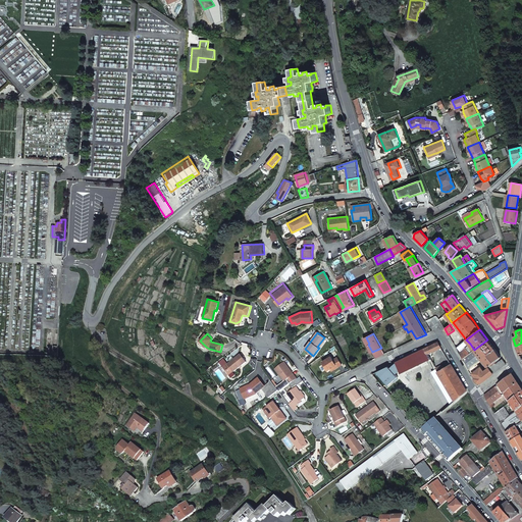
[(463,359),(469,369),(478,363),(482,360),(497,350),(489,342),(487,340),(474,350),(470,353),(463,359)]
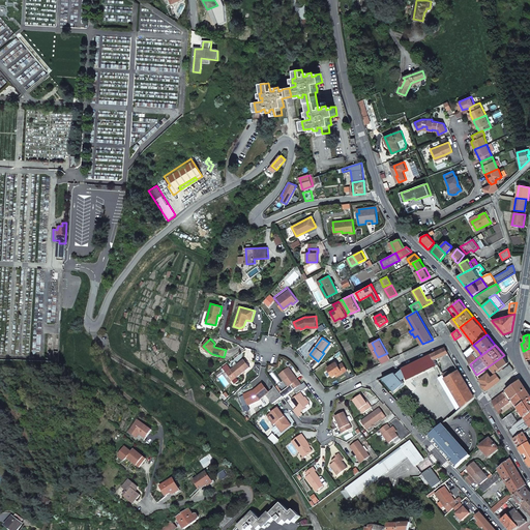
[(445,348),(432,354),(434,359),(448,353),(445,348)]
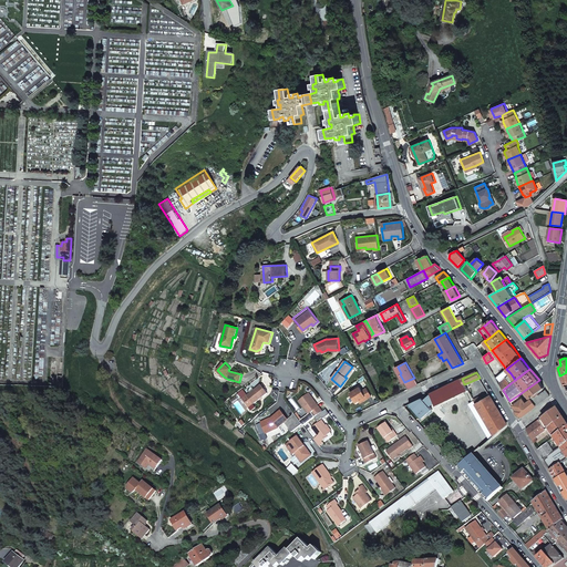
[(495,377),(503,390),(511,383),(508,380),(503,374),(500,377),(498,374),(495,377)]
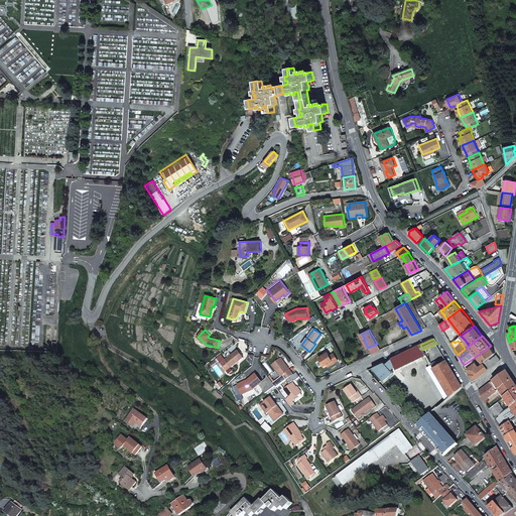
[(368,348),(371,354),(380,350),(377,344),(368,348)]
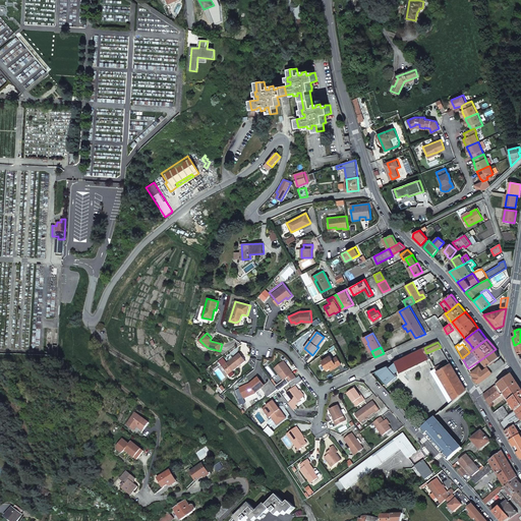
[(424,348),(396,362),(400,370),(401,372),(429,358),(427,354),(426,353),(424,348)]
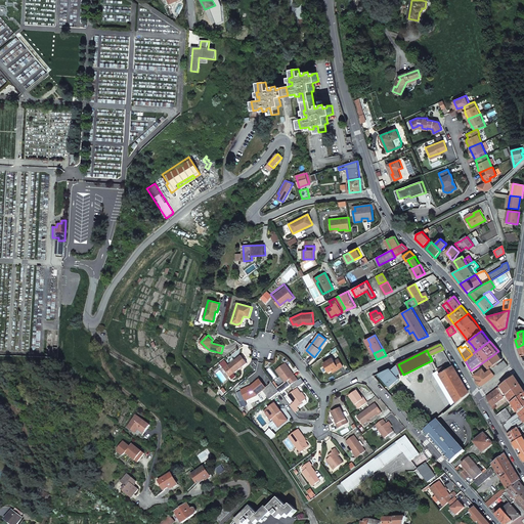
[(483,369),(474,377),(480,387),(509,365),(505,360),(497,365),(496,363),(503,358),(503,357),(498,351),(484,361),(491,369),(486,374),(483,369)]
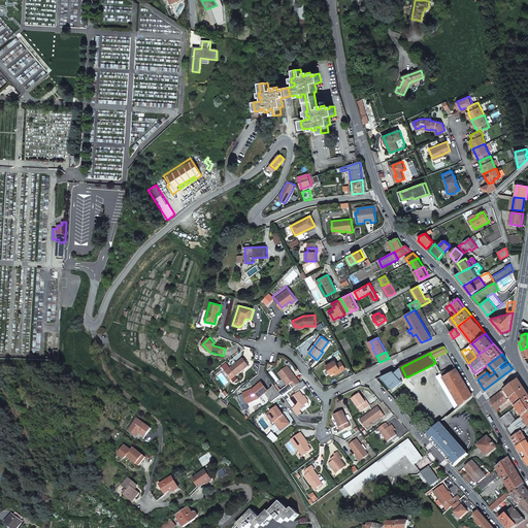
[(243,358),(230,368),(235,376),(250,366),(243,358)]
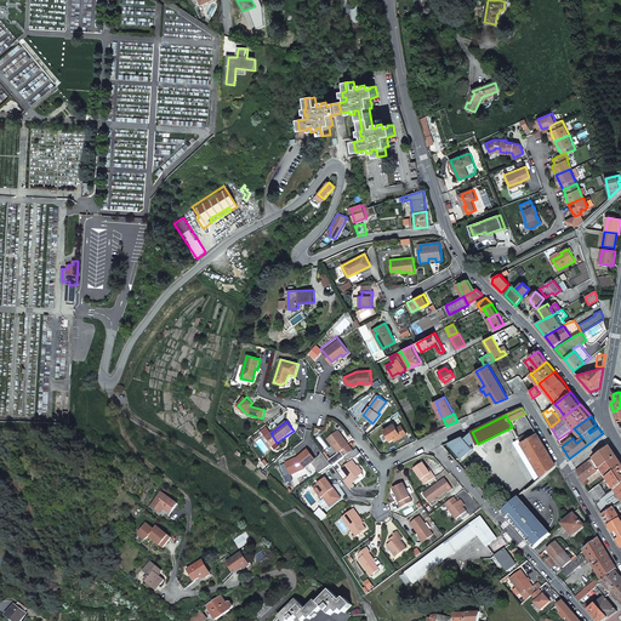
[(389,440),(396,437),(398,439),(406,434),(402,425),(397,428),(394,423),(383,431),(389,440)]
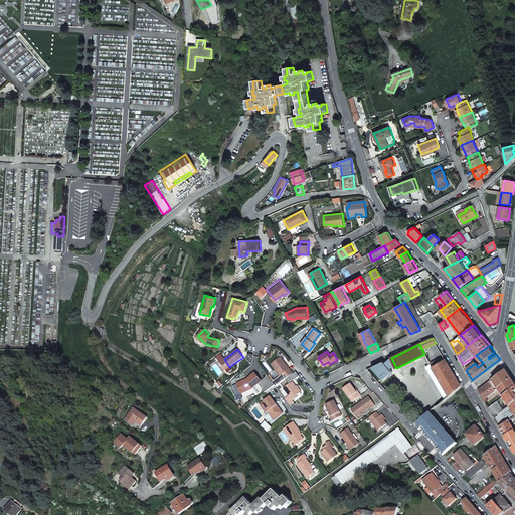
[(271,364),(281,376),(283,374),(286,379),(293,374),(280,357),(271,364)]
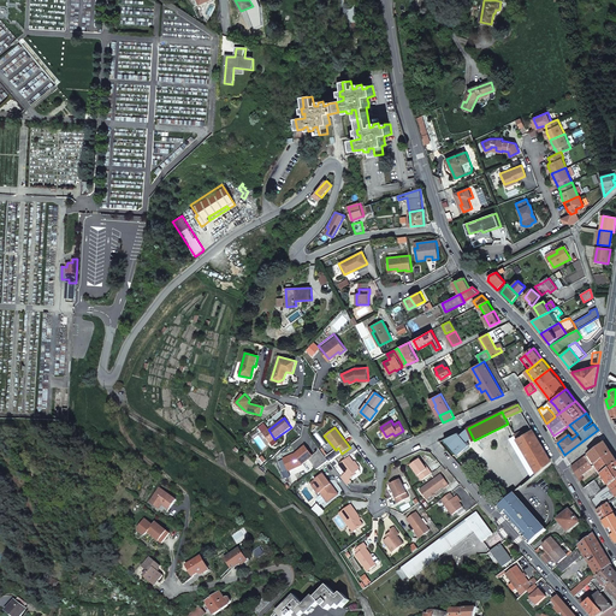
[(461,432),(445,439),(461,455),(472,445),(469,442),(473,438),(468,428),(462,433),(461,432)]
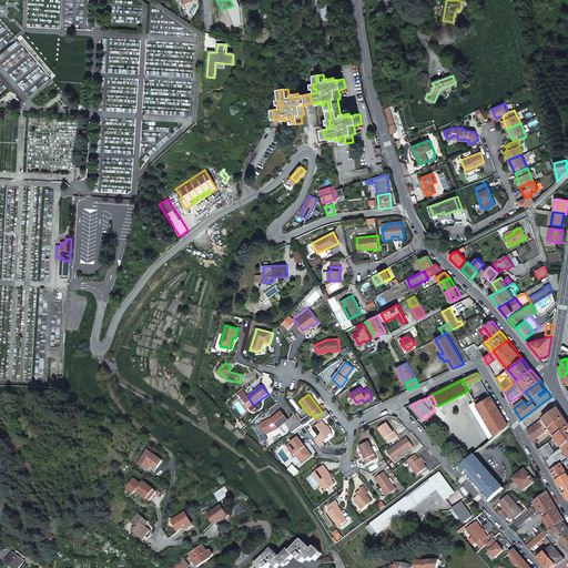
[(510,402),(513,405),(515,403),(516,405),(524,399),(520,395),(510,402)]
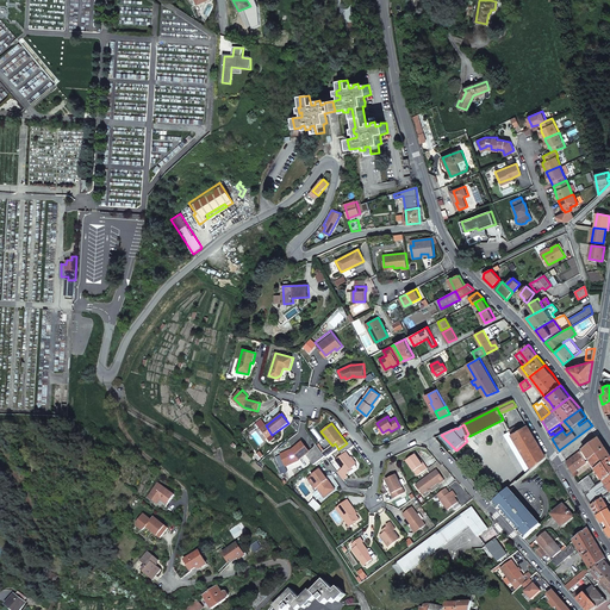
[(272,435),(266,425),(261,429),(267,439),(272,435)]
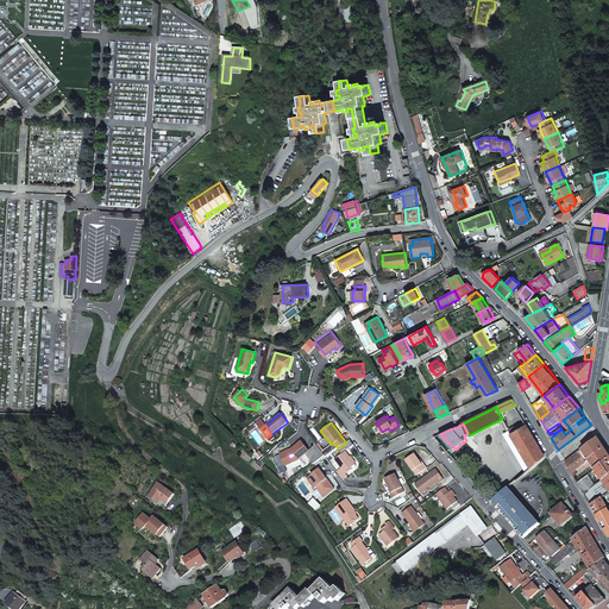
[(512,434),(532,468),(545,456),(526,426),(515,432),(512,434)]
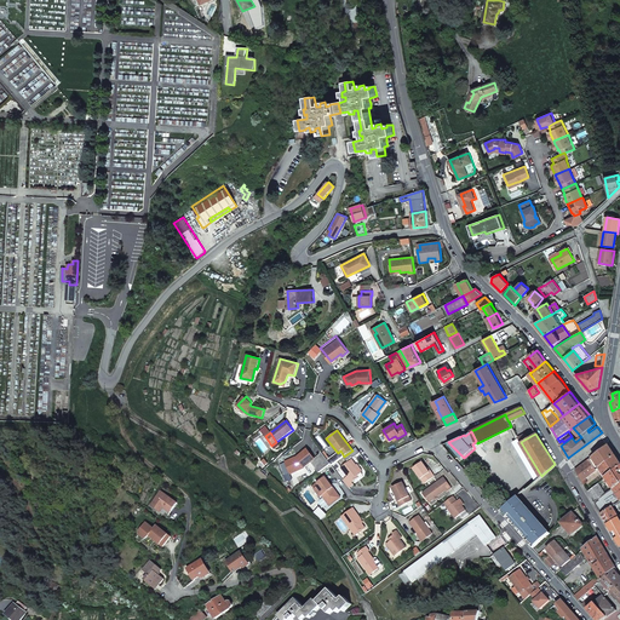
[(600,468),(615,455),(614,453),(609,446),(575,471),(583,481),(585,478),(600,468)]
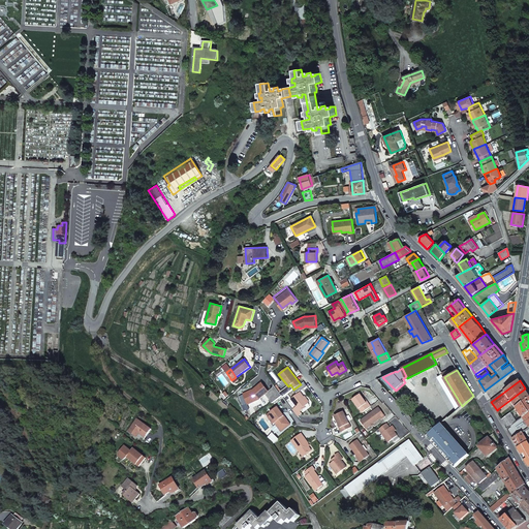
[(259,399),(269,392),(262,383),(253,391),(252,392),(252,391),(244,394),(247,404),(255,401),(255,400),(259,398),(259,399)]
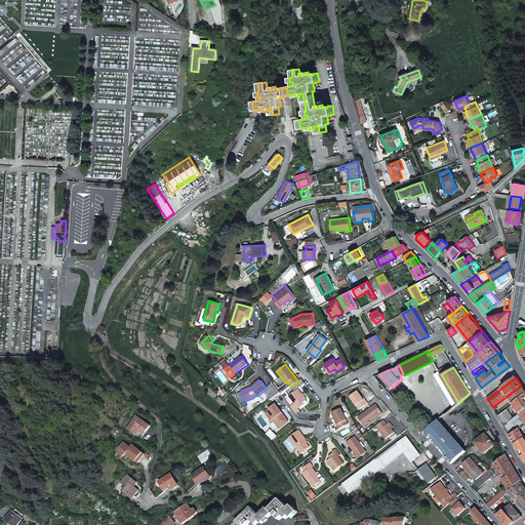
[(514,404),(524,395),(524,391),(523,388),(521,386),(508,396),(514,404)]
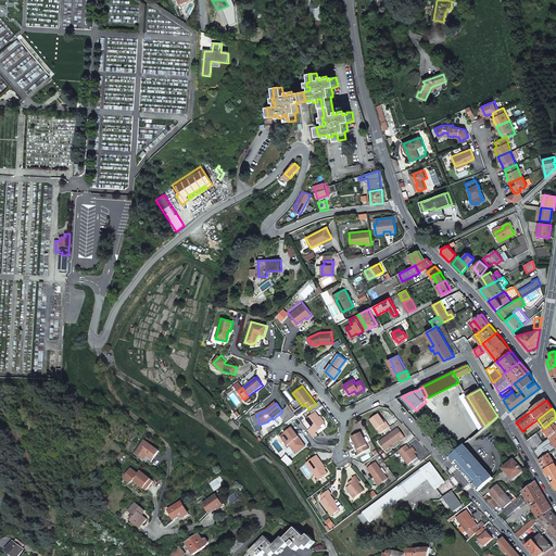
[(305,419),(312,427),(307,430),(313,438),(317,434),(316,432),(319,430),(318,428),(325,424),(315,412),(305,419)]
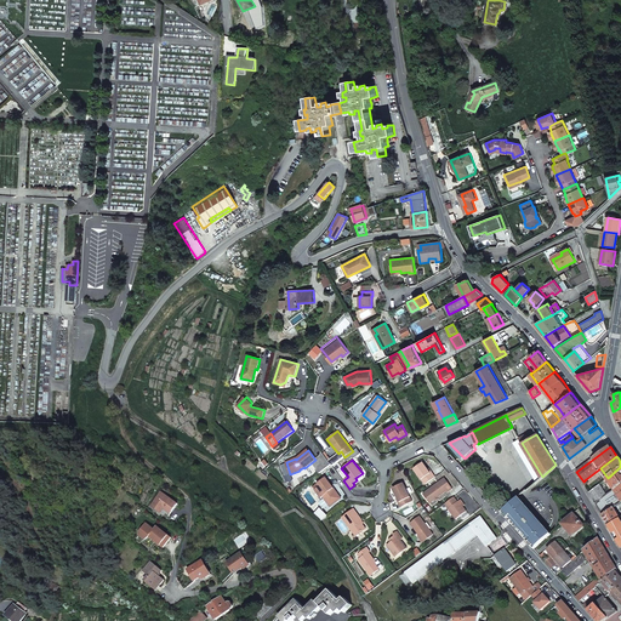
[(414,469),(425,485),(436,477),(432,472),(431,473),(427,469),(423,462),(414,469)]
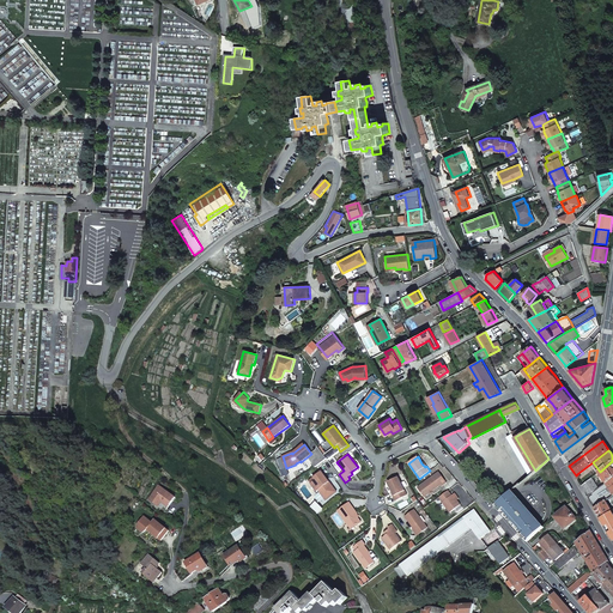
[(607,484),(612,478),(612,461),(600,472),(607,484)]
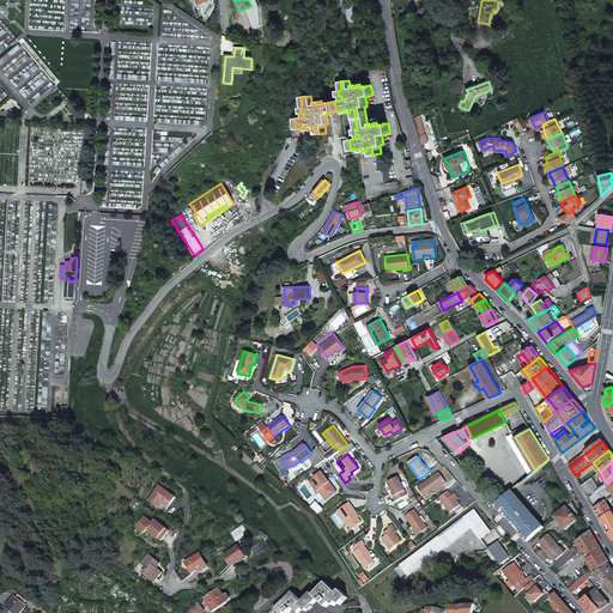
[(310,484),(316,491),(319,490),(325,498),(335,490),(332,485),(329,485),(326,480),(327,479),(321,472),(313,479),(314,480),(310,484)]
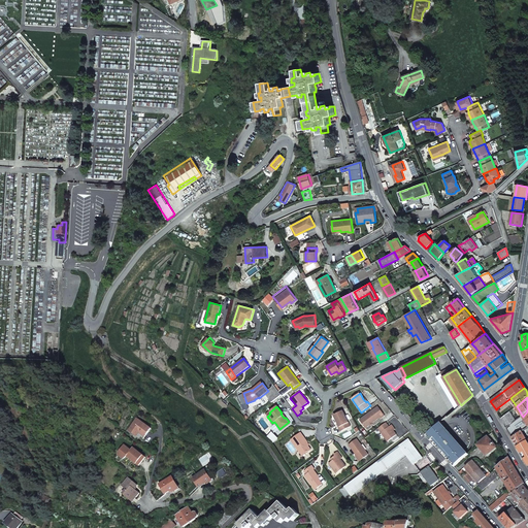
[(365,429),(378,419),(380,420),(384,416),(377,407),(359,421),(365,429)]
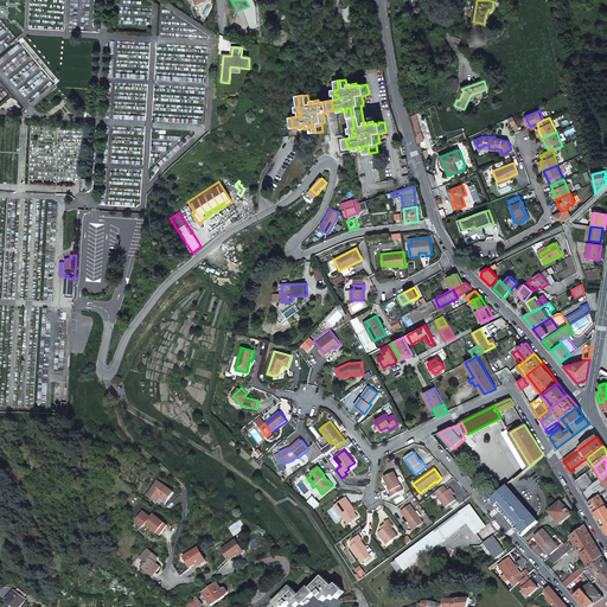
[(384,478),(391,491),(390,492),(393,496),(403,490),(395,473),(384,478)]
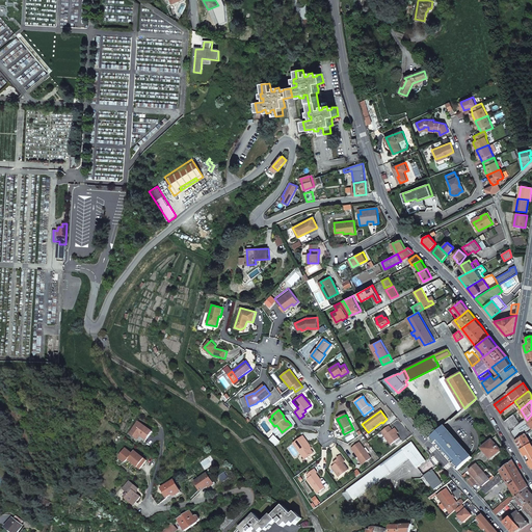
[(510,431),(521,424),(521,423),(520,423),(513,415),(505,422),(510,431)]
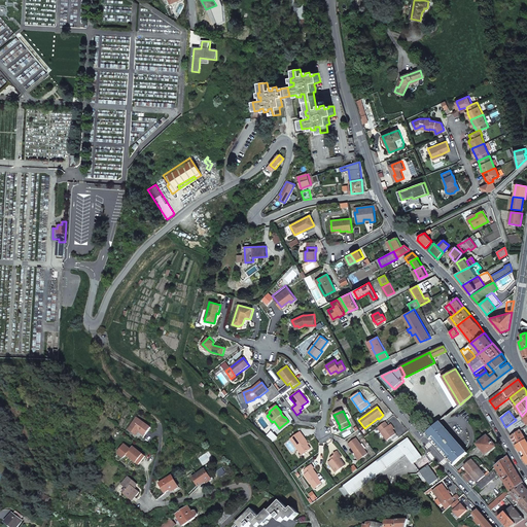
[(526,426),(526,411),(522,416),(516,420),(505,427),(512,437),(521,430),(526,426)]
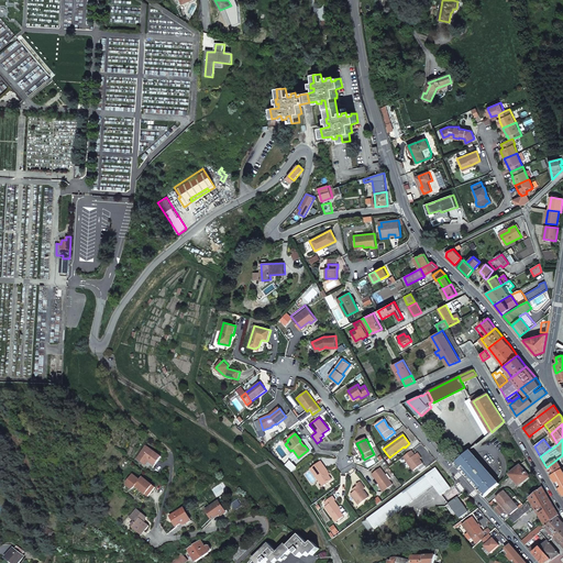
[(154,466),(161,457),(145,446),(136,460),(142,464),(145,460),(148,462),(154,466)]
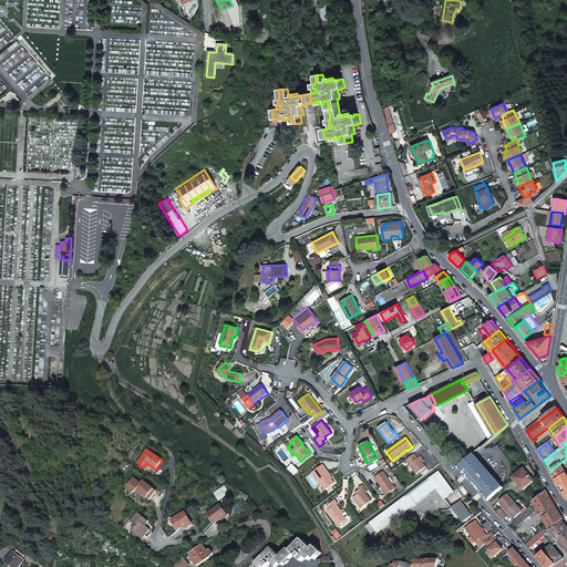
[(301,462),(311,455),(310,453),(300,461),(301,462)]
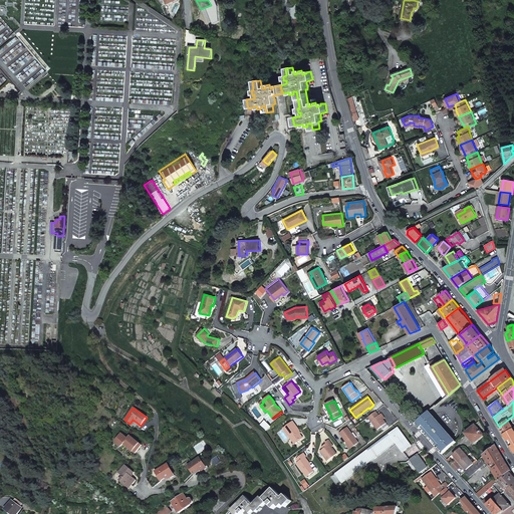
[(368,417),(377,430),(387,424),(379,415),(378,416),(375,412),(368,417)]
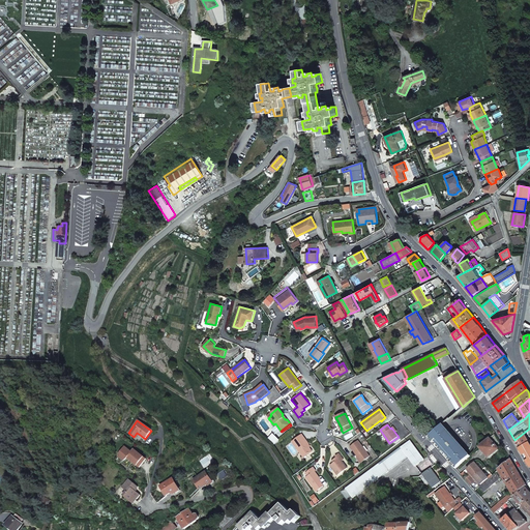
[(442,424),(428,437),(457,469),(470,457),(442,424)]
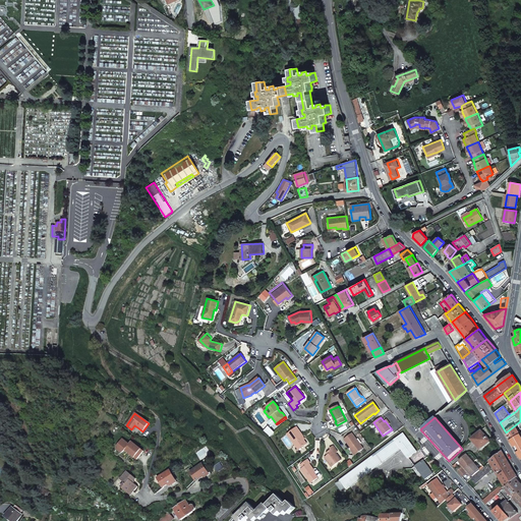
[(520,436),(520,435),(515,425),(506,432),(511,441),(520,436)]
